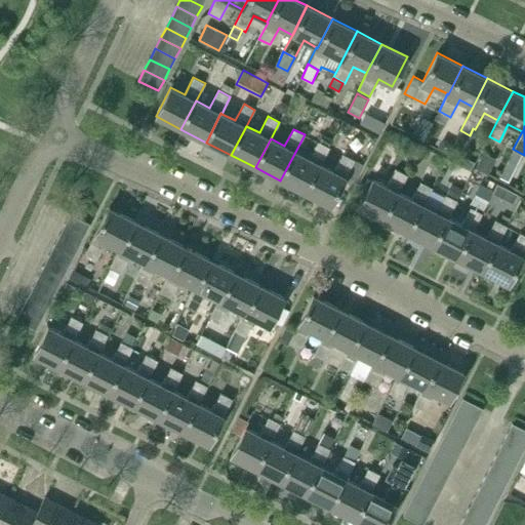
[(328,146),(331,139),(322,135),(319,142),(328,146)]
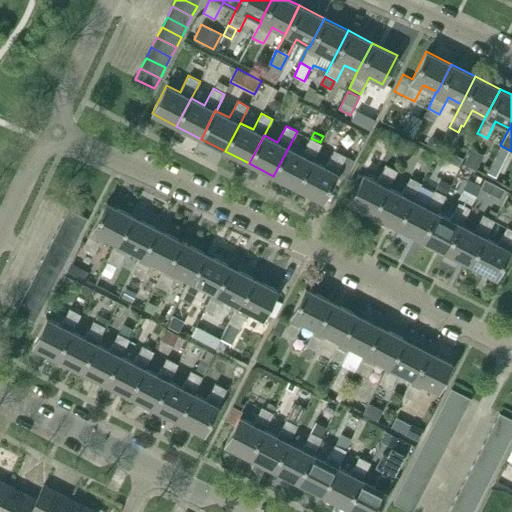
[(426,144),(436,150),(436,149),(441,140),(431,135),(426,144)]
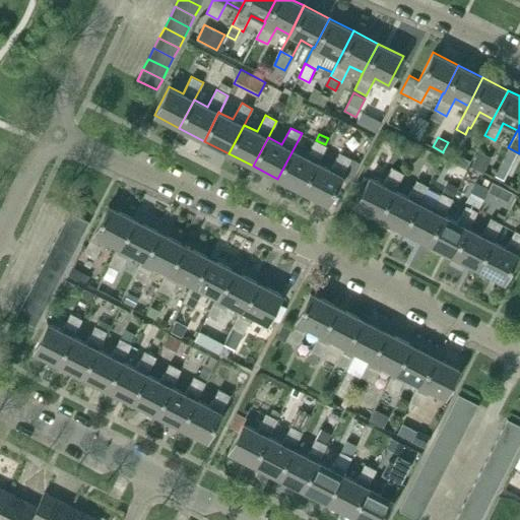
[(303,191),(317,163),(325,146),(315,141),(307,157),(293,150),(277,179),(303,191)]
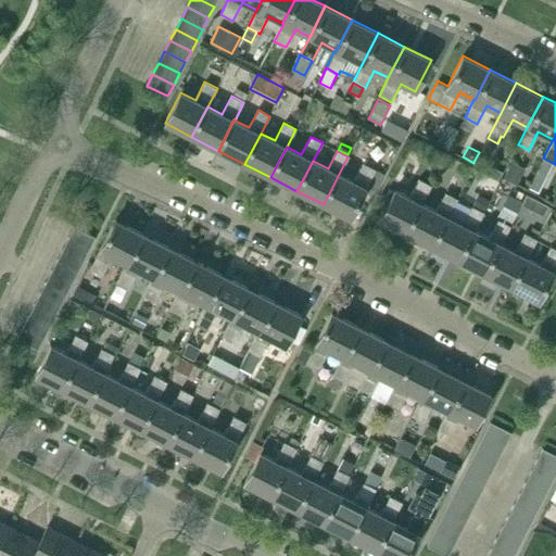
[(512,160),(504,176),(516,182),(525,166),(512,160)]
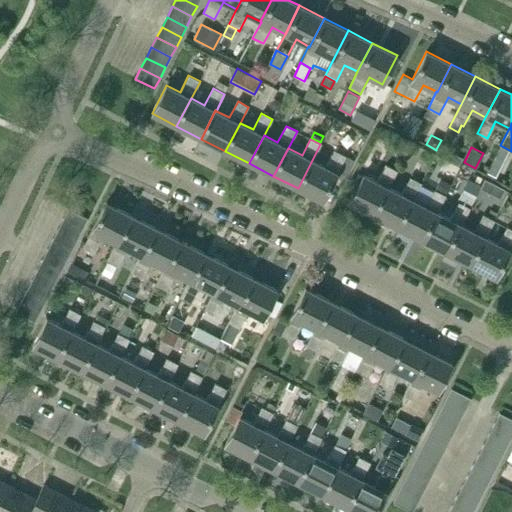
[(312,160),(298,188),(322,201),(338,171),(345,157),(334,151),(326,167),(312,160)]
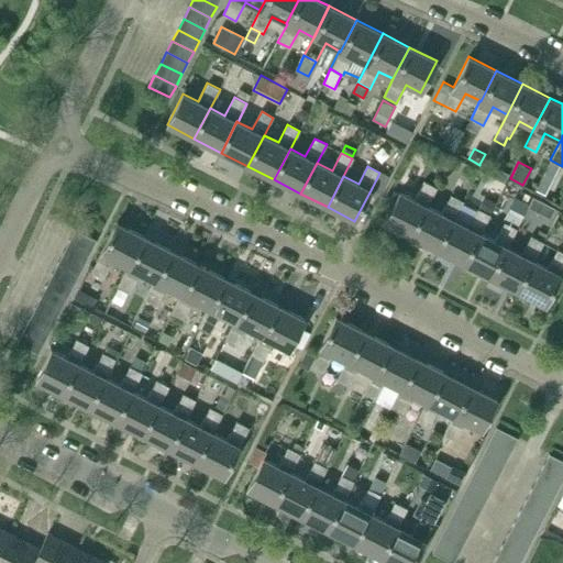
[(498,168),(494,176),(505,181),(508,174),(498,168)]
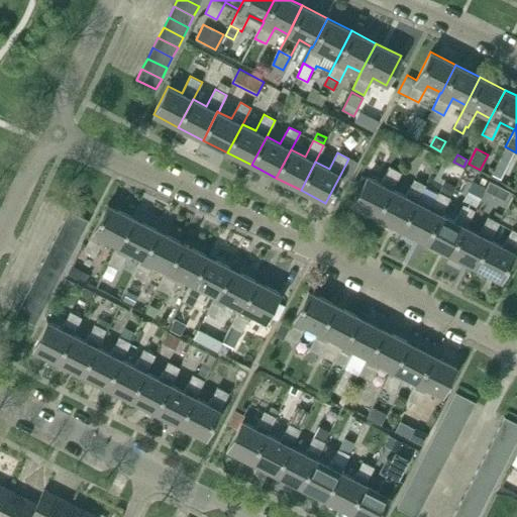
[(358,163),(348,159),(341,173),(350,178),(358,163)]
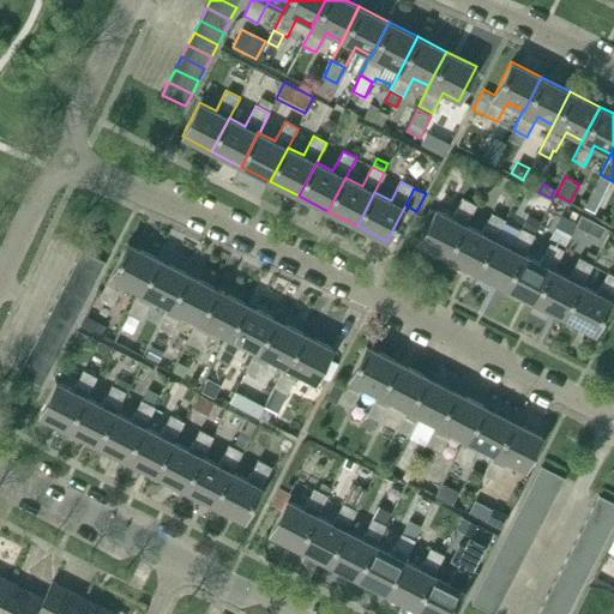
[(602,196),(591,191),(583,206),(594,211),(602,196)]
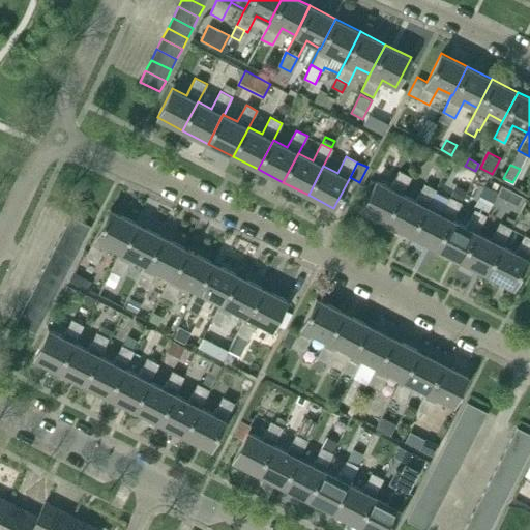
[(488,174),(478,169),(474,177),(483,182),(488,174)]
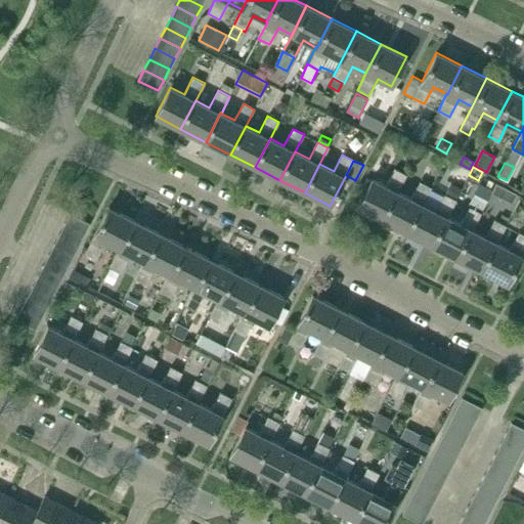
[(357,208),(383,220),(397,191),(398,191),(407,174),(396,169),(387,186),(372,178),(357,208)]
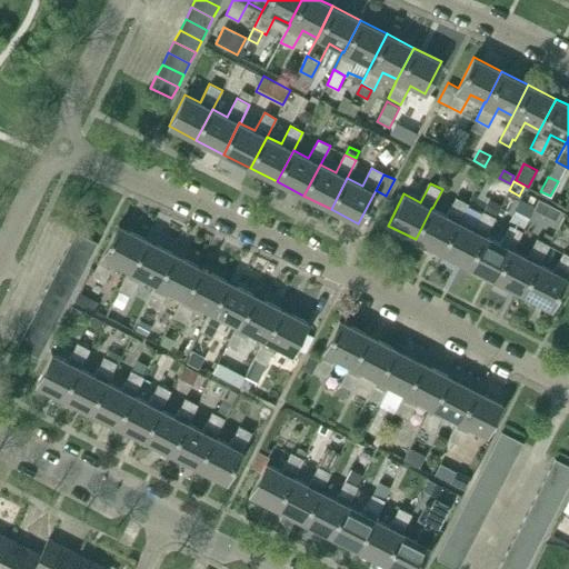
[(457,197),(447,216),(432,208),(431,208),(416,239),(442,253),(458,221),(459,222),(469,203),(457,197)]
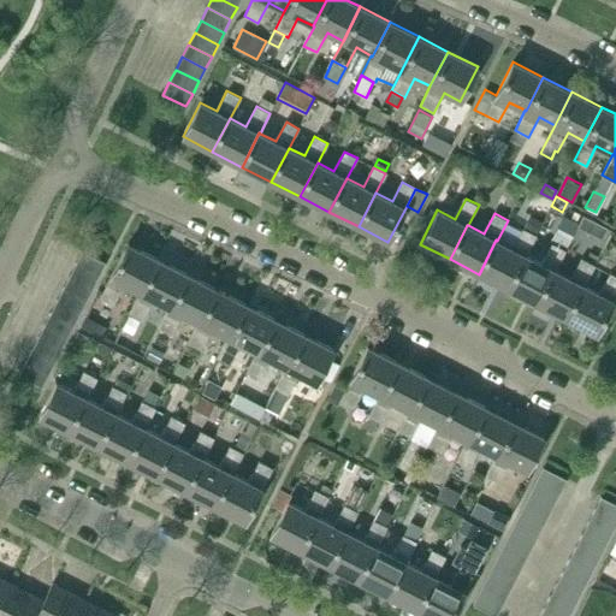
[(529,215),(523,227),(535,234),(542,221),(529,215)]
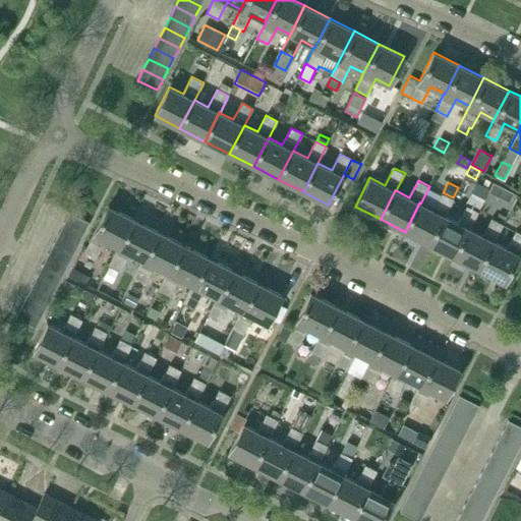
[(488,191),(499,196),(503,187),(493,182),(488,191)]
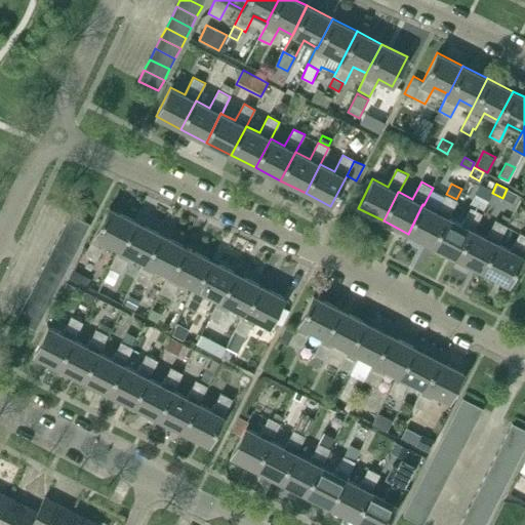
[(492,192),(480,186),(471,203),(483,209),(492,192)]
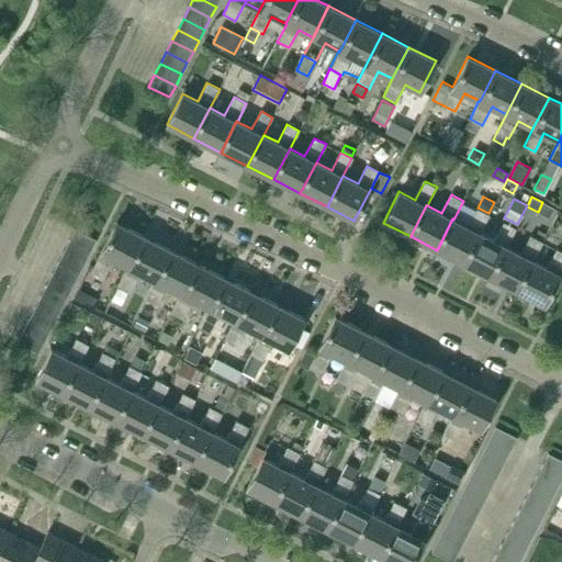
[(437,250),(463,263),(479,233),(480,233),(490,214),(489,213),(478,208),(468,227),(453,220),(452,218),(437,250)]
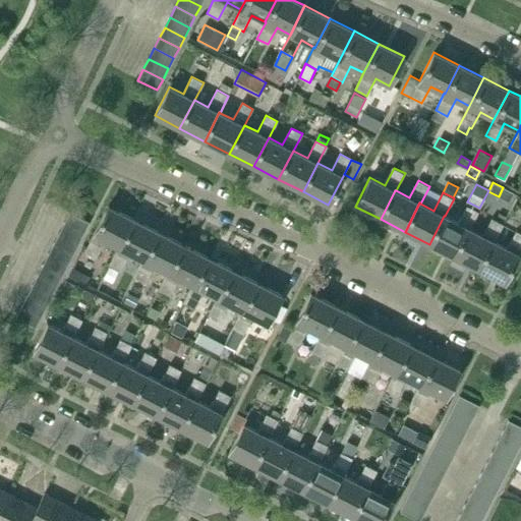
[(459,223),(445,216),(444,216),(429,244),(454,257),(469,228),(470,229),(478,212),(468,206),(459,223)]
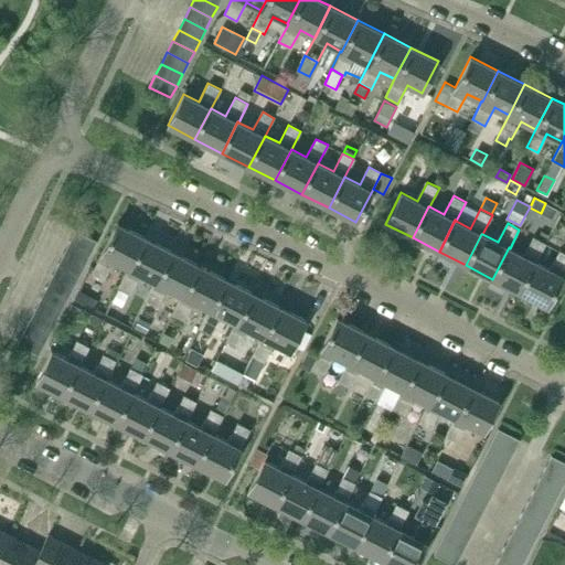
[(129,268),(145,237),(117,224),(92,273),(103,279),(113,259),(128,267),(129,268)]
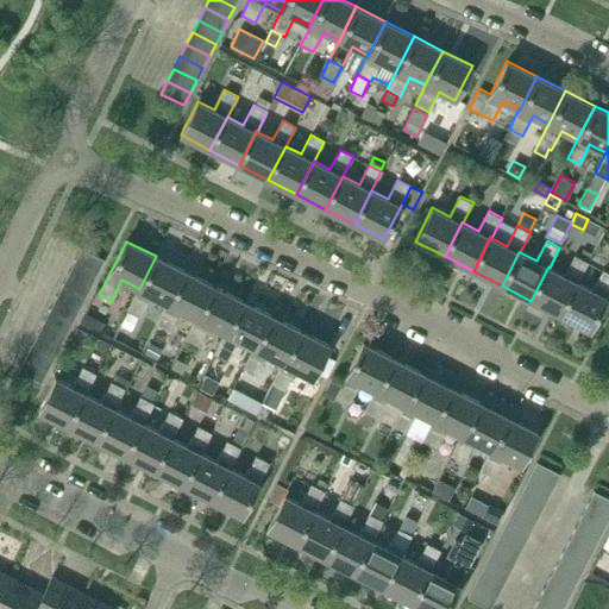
[(75,261),(98,272),(104,259),(81,249),(75,261)]
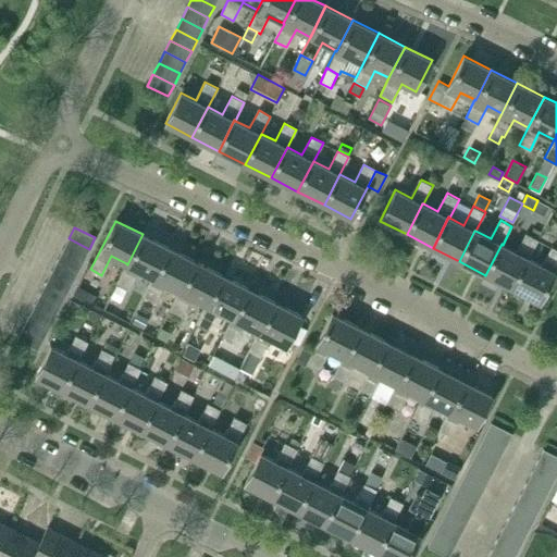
[(485,275),(511,288),(528,257),(529,258),(537,239),(527,233),(517,251),(503,245),(502,244),(485,275)]
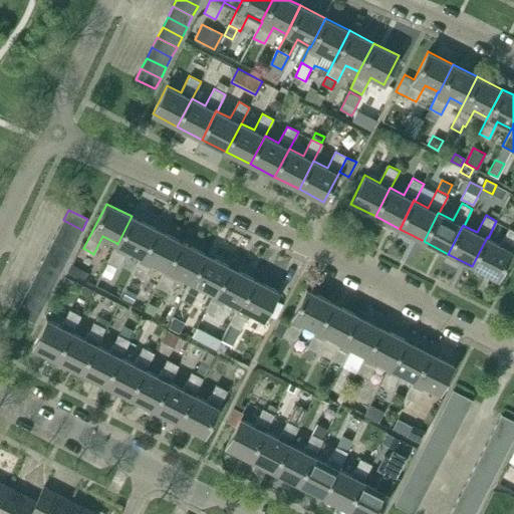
[(156,229),(132,216),(117,244),(116,243),(107,260),(118,266),(127,249),(141,256),(142,256),(156,229)]
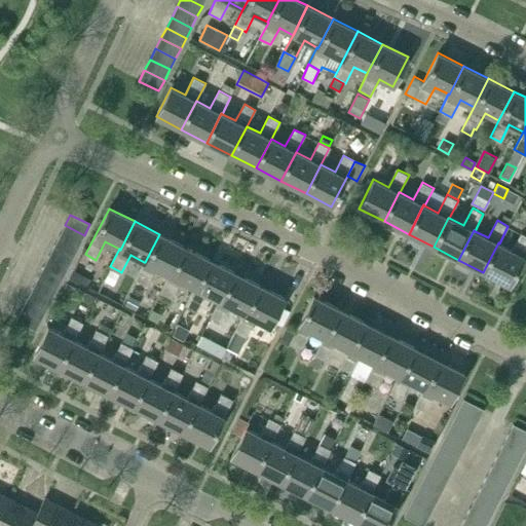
[(60,235),(78,246),(84,235),(65,225),(60,235)]
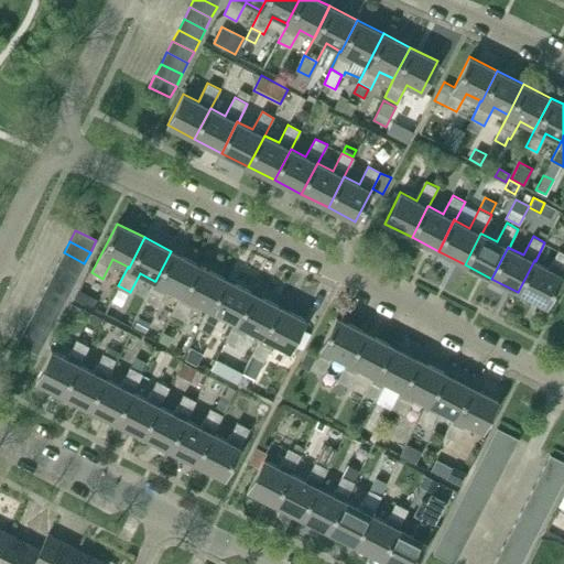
[(550,268),(535,261),(534,260),(518,292),(545,306),(563,270),(563,251),(560,250),(550,268)]
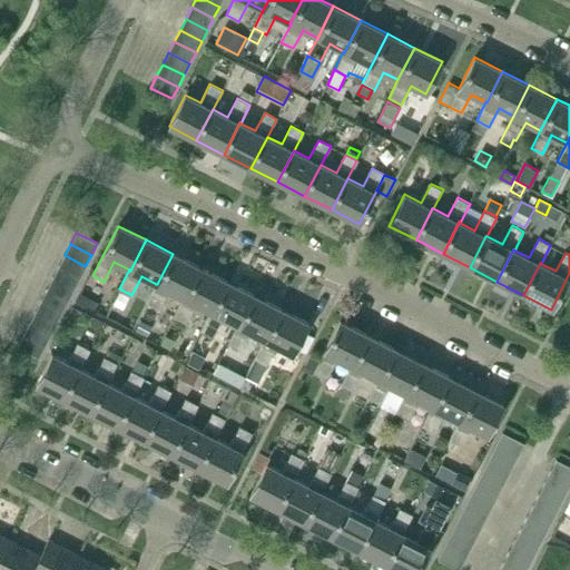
[(199,267),(173,254),(157,284),(156,284),(147,303),(158,310),(168,291),(184,297),(199,267)]
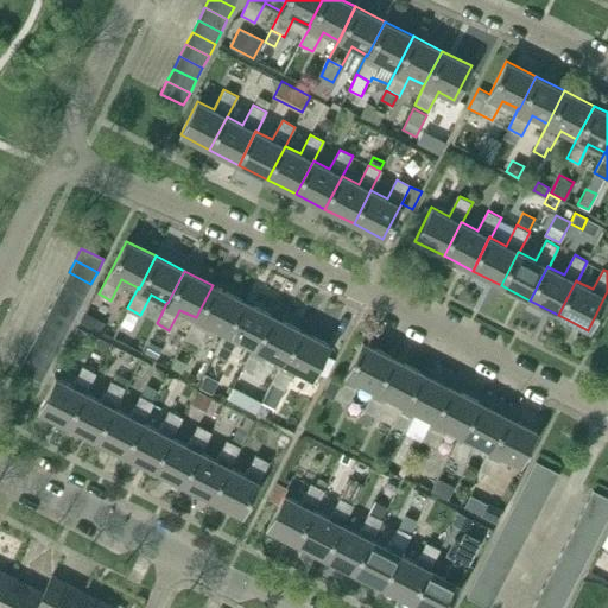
[(62,284),(84,296),(90,284),(69,272),(62,284)]
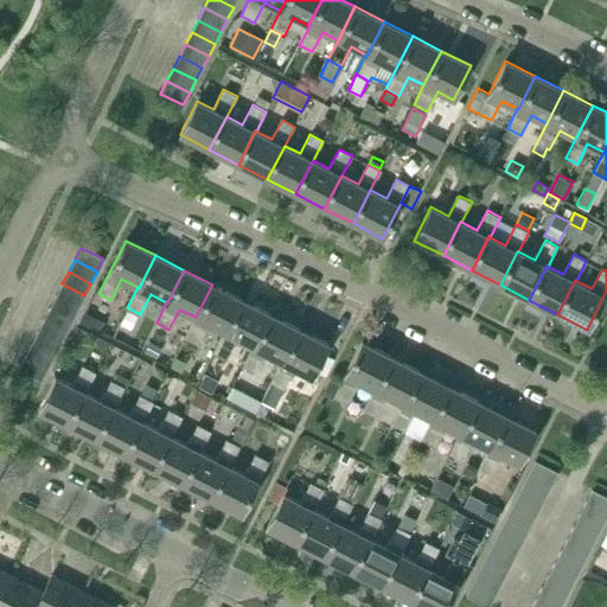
[(56,296),(78,307),(84,295),(62,283),(56,296)]
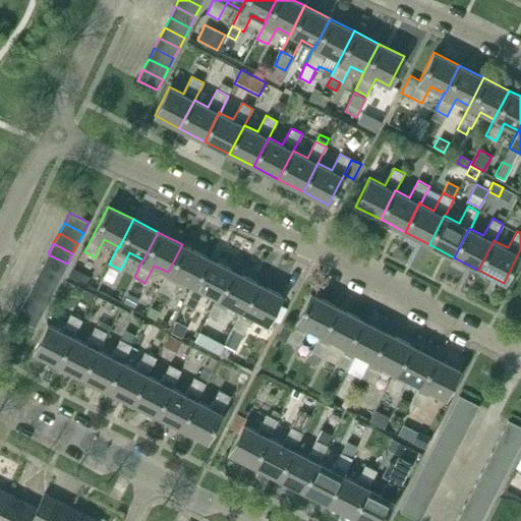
[(207,257),(182,244),(168,272),(159,290),(170,295),(179,278),(191,285),(192,285),(207,257)]
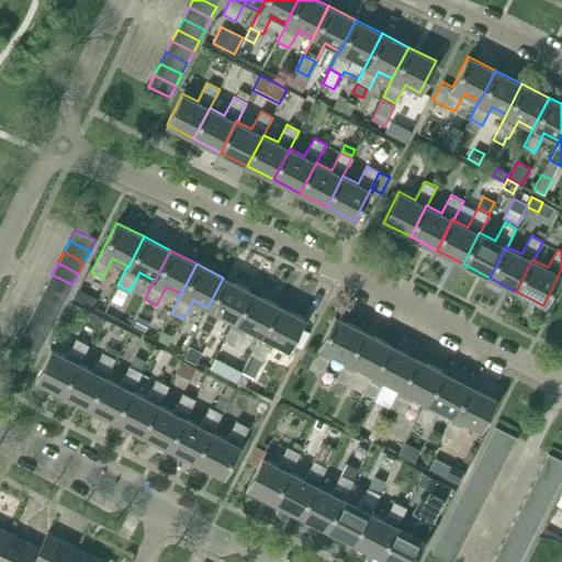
[(46,285),(66,296),(72,284),(52,274),(46,285)]
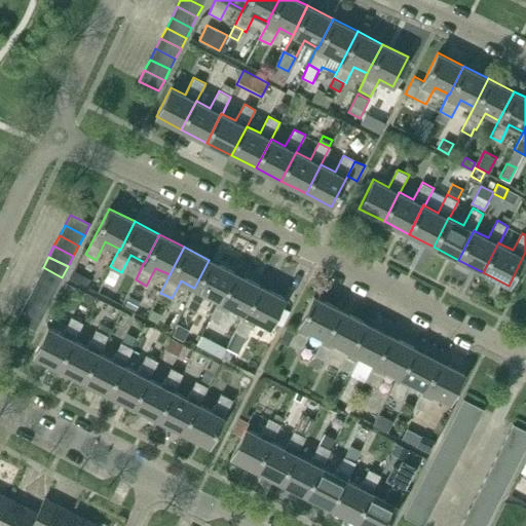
[(234,272),(209,260),(194,288),(193,288),(185,305),(196,311),(205,293),(219,301),(234,272)]
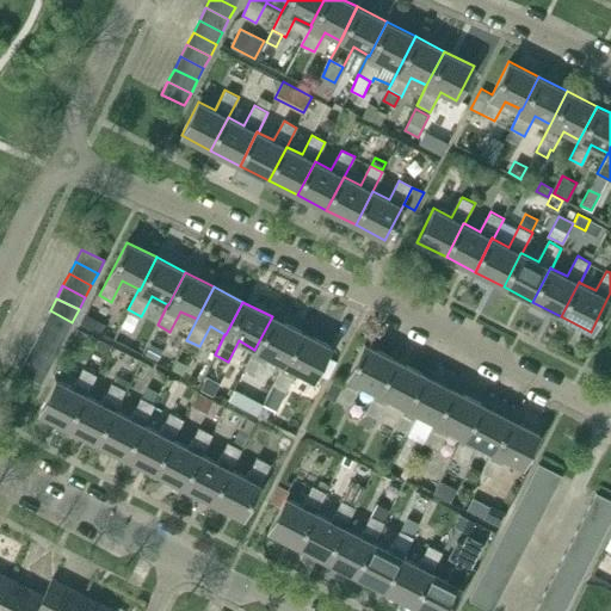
[(44,323),(66,334),(72,322),(50,310),(44,323)]
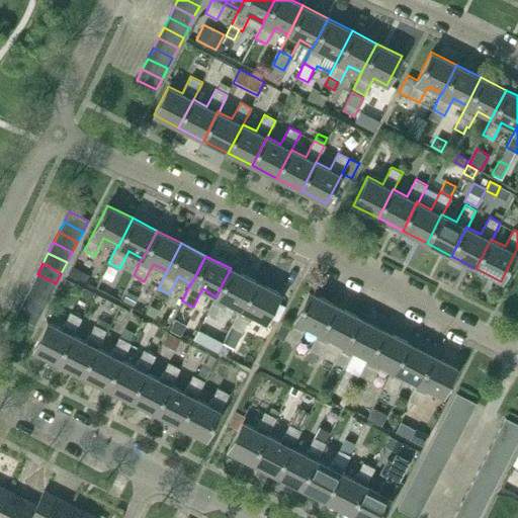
[(90,274),(73,265),(69,274),(86,282),(90,274)]
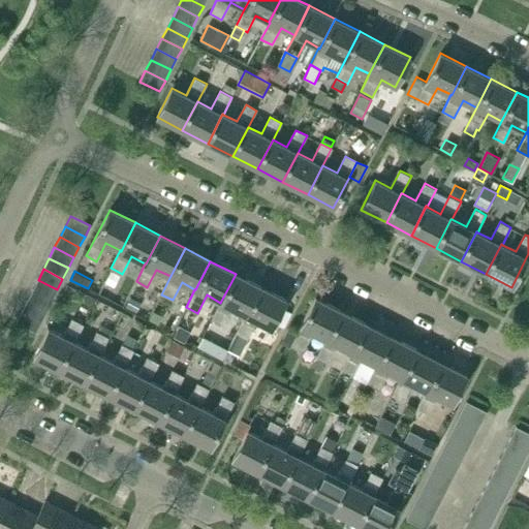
[(114,286),(120,276),(112,272),(106,282),(114,286)]
